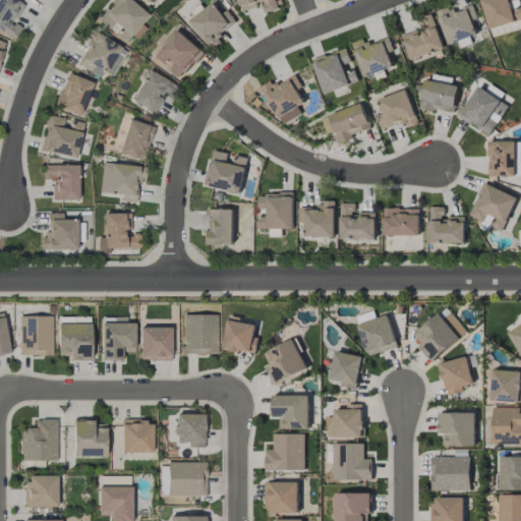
[(0,0),(0,31),(5,34),(22,3),(16,0),(0,0)]
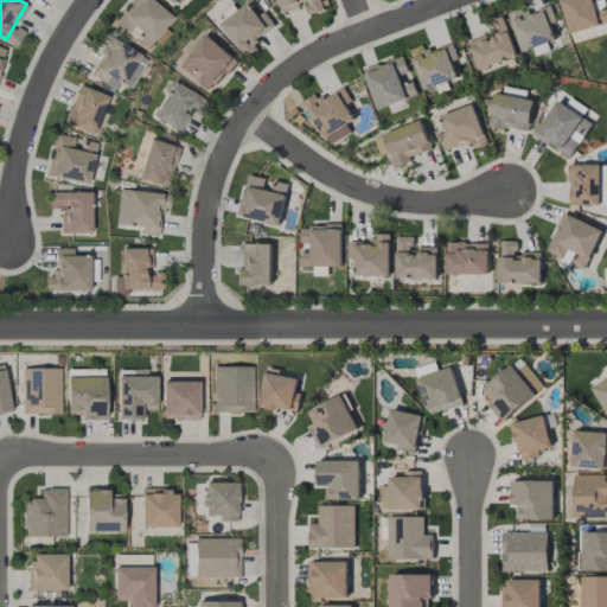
[(131,0),(132,0),(115,23),(132,34),(131,36),(147,49),(172,16),(151,0),(131,0)]
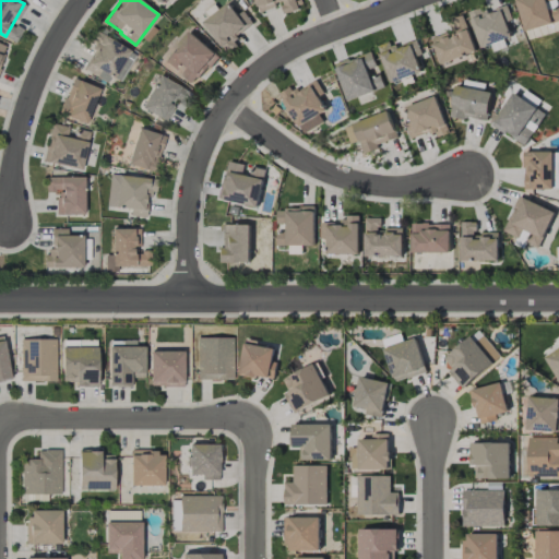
[(552,24),(547,1),(549,0),(516,0),(524,32),(552,24)]
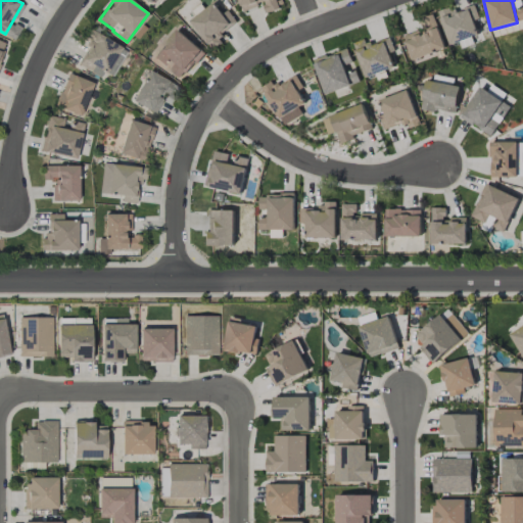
[(238,24),(227,9),(223,13),(214,2),(190,21),(209,46),(238,24)]
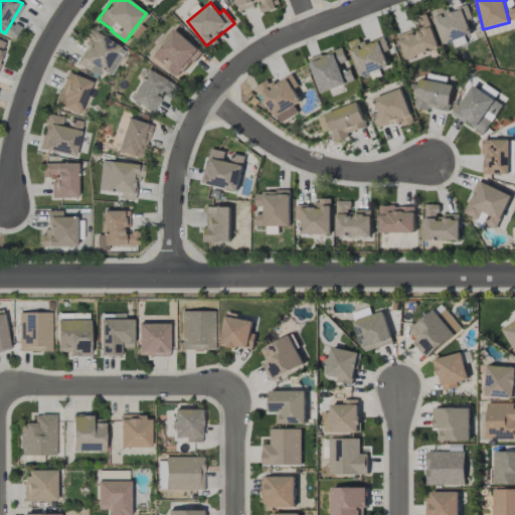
[(443,44),(472,35),(467,20),(472,18),(467,5),(447,12),(445,6),(432,11),(443,44)]
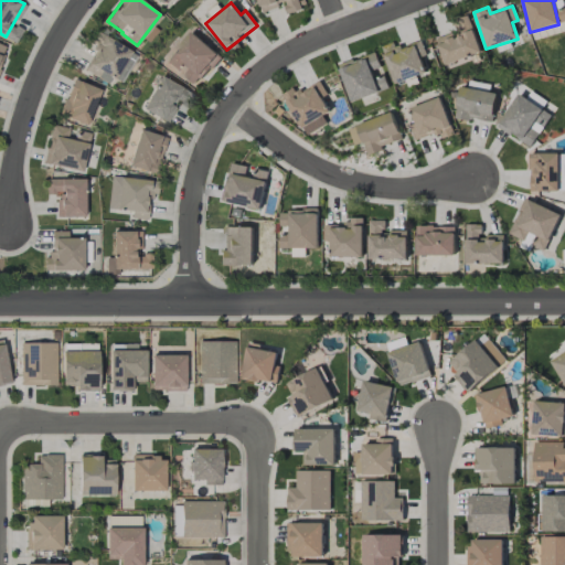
[(445,66),(481,53),(468,17),(455,21),(458,31),(436,40),(445,66)]
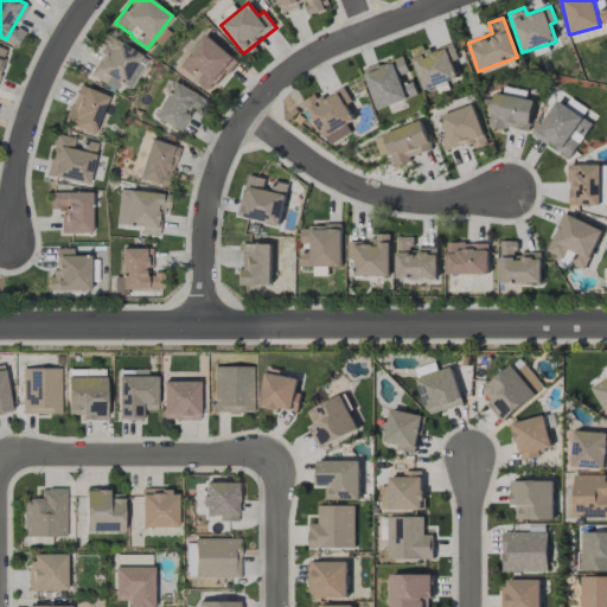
[(237,62),(206,34),(177,66),(208,94),(237,62)]
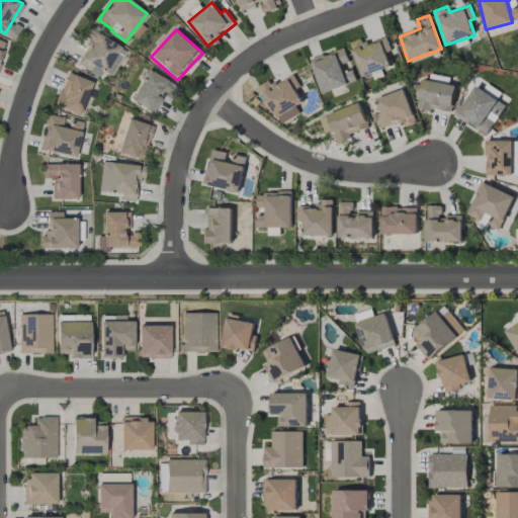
[(120,47),(94,30),(75,63),(98,77),(102,70),(110,75),(120,59),(115,56),(120,47)]
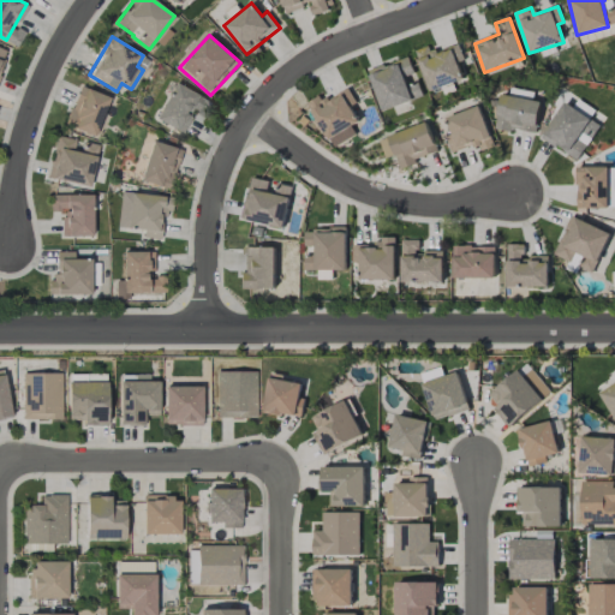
[(464,79),(458,64),(465,61),(458,45),(434,53),(431,45),(415,51),(431,93),(464,79)]
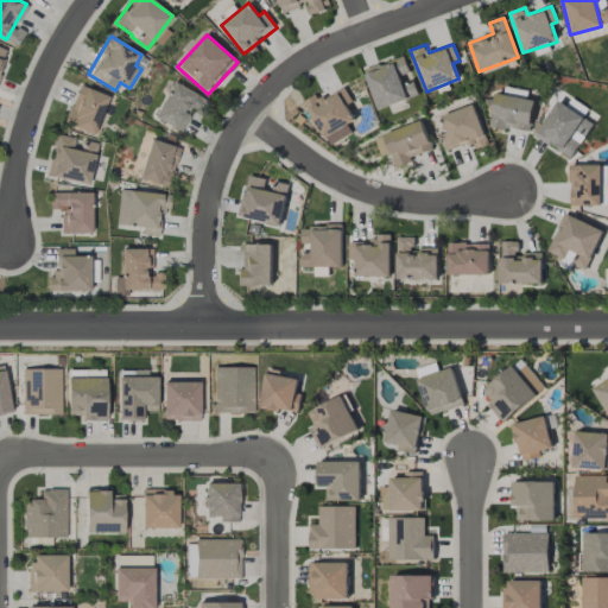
[(418,95),(404,56),(365,70),(379,109),(418,95)]
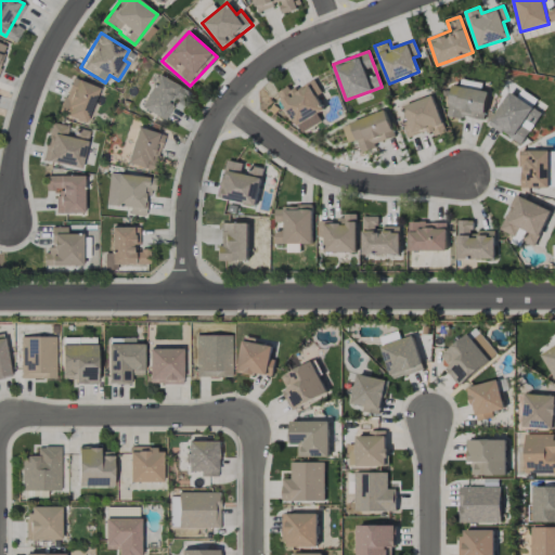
[(140,107),(164,120),(175,101),(183,106),(190,92),(157,74),(140,107)]
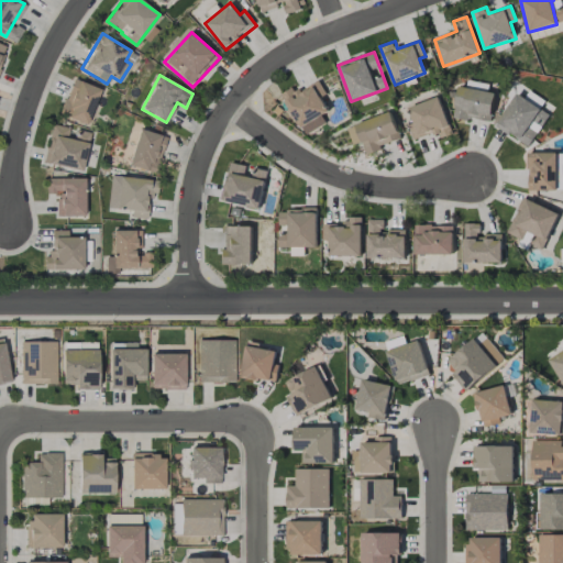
[(329,112),(321,98),(327,95),(318,78),(284,97),(305,135),(327,123),(322,116),(329,112)]
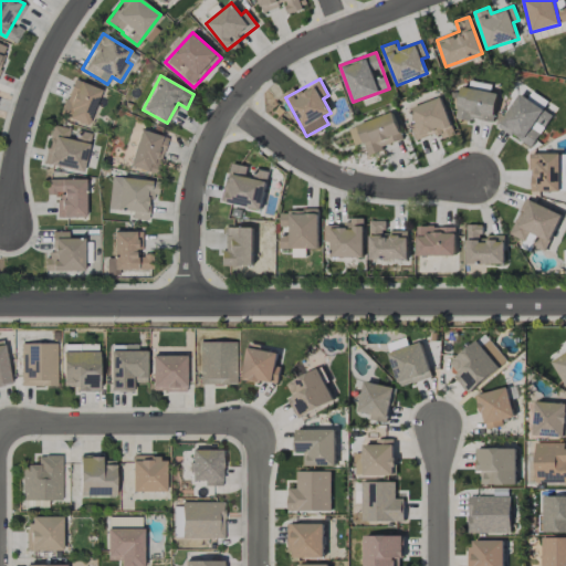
[(98,87),(71,80),(61,116),(88,124),(98,87)]
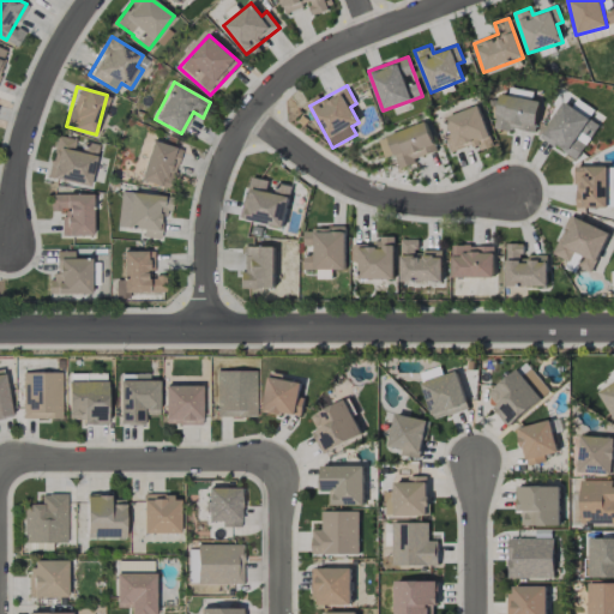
[(540,101),(500,95),(494,127),(535,133),(540,101)]
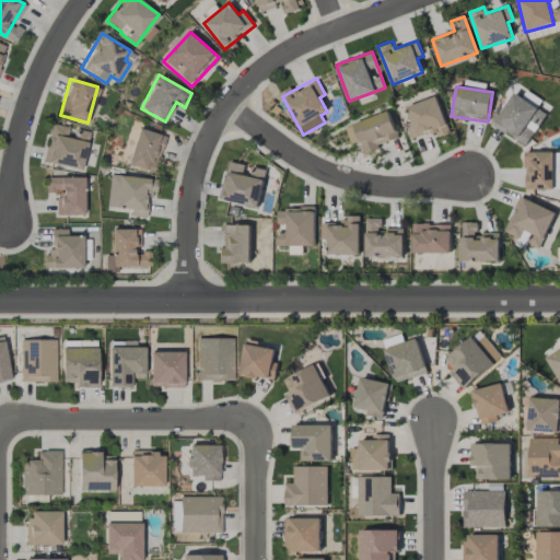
[(528,146),(546,112),(512,93),(493,127),(528,146)]
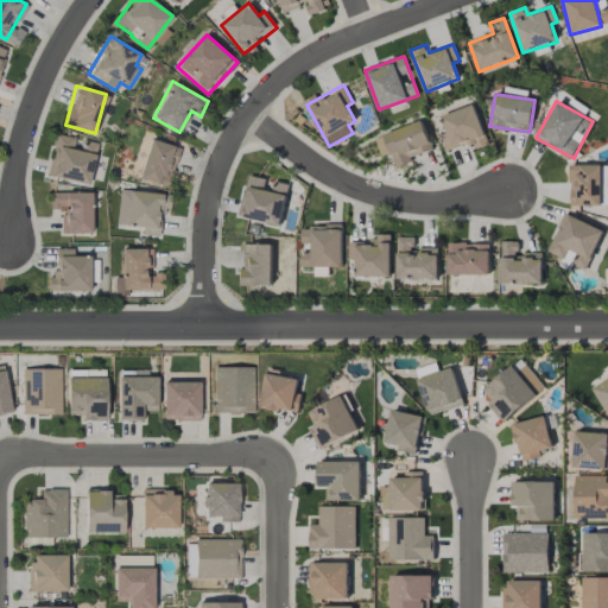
[(475,105),(441,116),(453,150),(473,141),(475,149),(488,144),(475,105)]
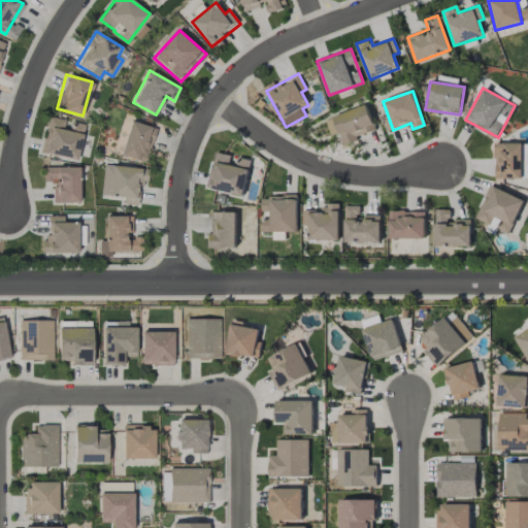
[(376,131),(367,105),(325,120),(331,136),(341,133),(344,142),(376,131)]
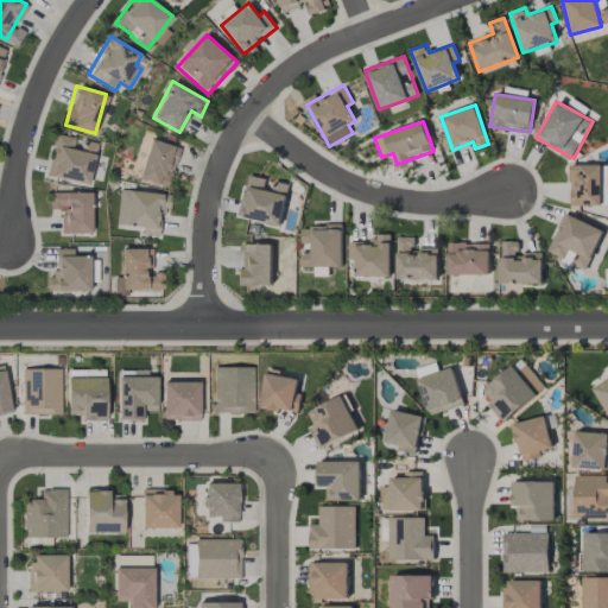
[(96,143),(83,140),(81,151),(71,149),(74,138),(55,134),(46,176),(88,184),(96,143)]
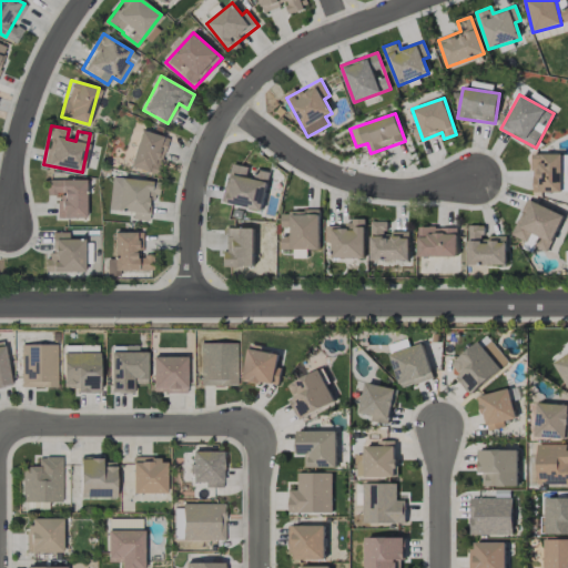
[(169,139),(140,129),(129,165),(149,172),(151,164),(159,166),(169,139)]
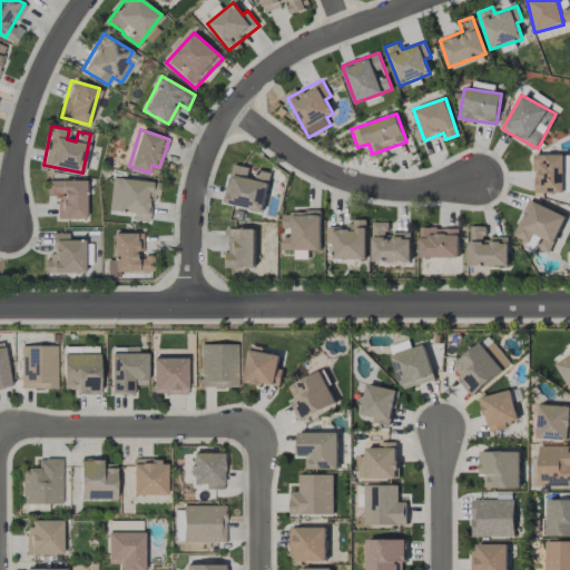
[(564,194),(564,155),(534,155),(534,193),(564,194)]
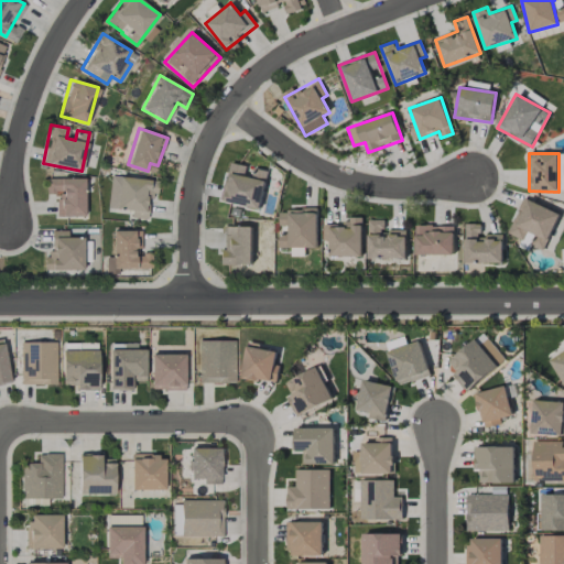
[(267,173),(246,170),(247,165),(229,163),(223,203),(260,208),(267,173)]
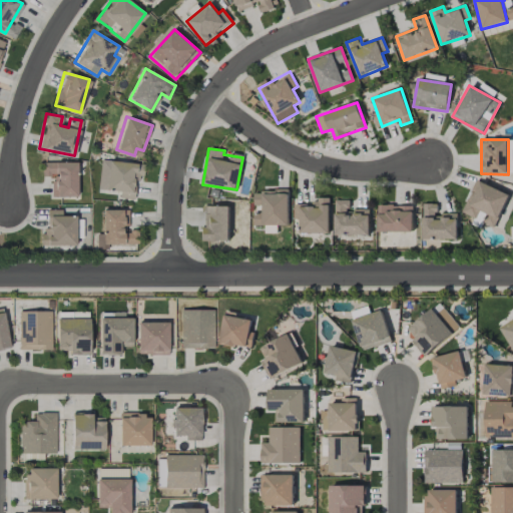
[(97,189),(119,191),(118,197),(133,198),(135,180),(141,180),(142,164),(100,159),(97,189)]
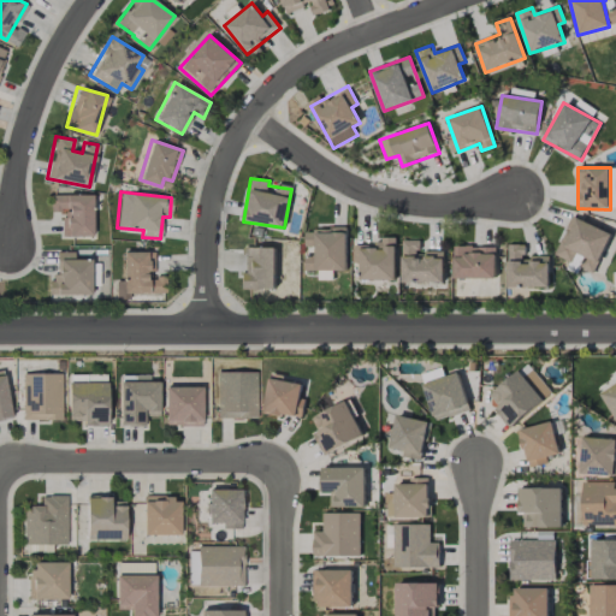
[(63,236),(93,236),(92,194),(49,195),(51,212),(61,212),(63,236)]
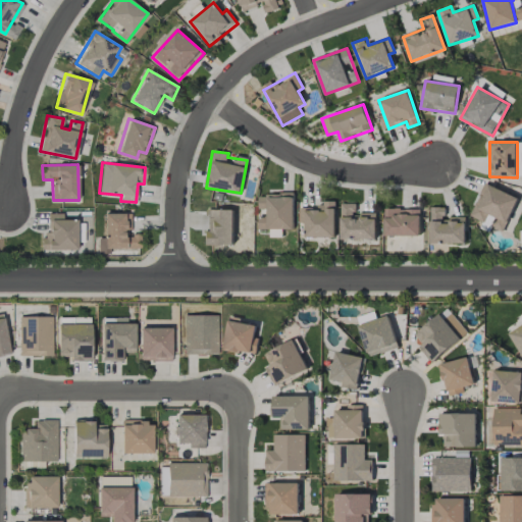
[(470,216),(488,224),(504,231),(518,198),(485,184),(470,216)]
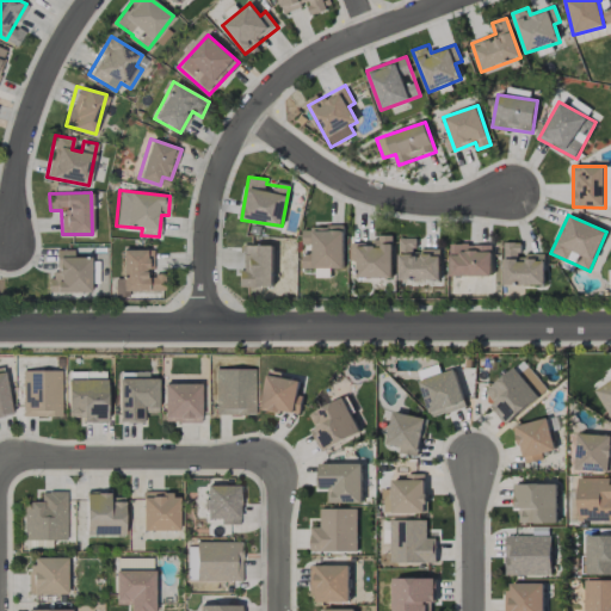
[(344,227),(302,227),(302,245),(312,245),(312,252),(302,252),(302,269),(344,269),(344,227)]
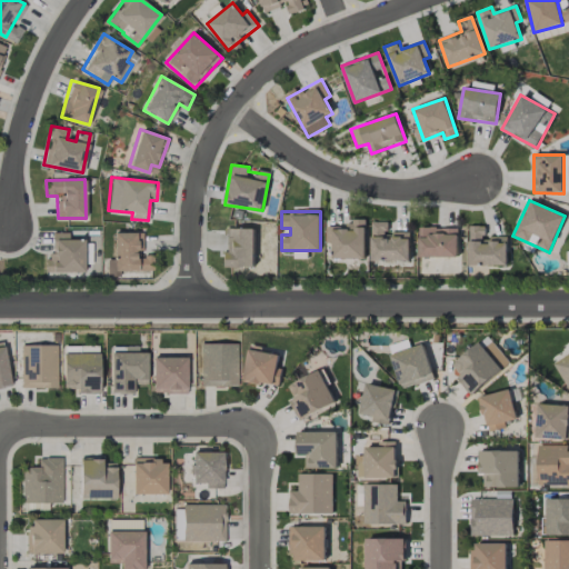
[(366,220),(349,220),(349,227),(327,227),(326,243),(333,243),(332,259),(366,259),(366,220)]
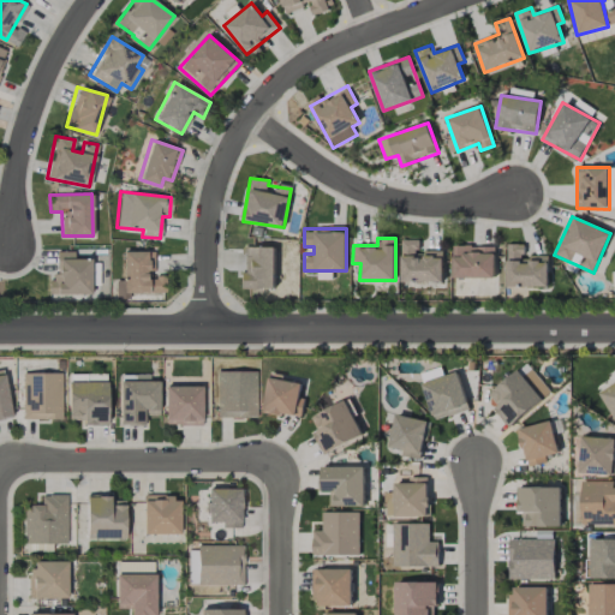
[(443,252),(418,251),(418,243),(402,242),(401,281),(443,282),(443,252)]
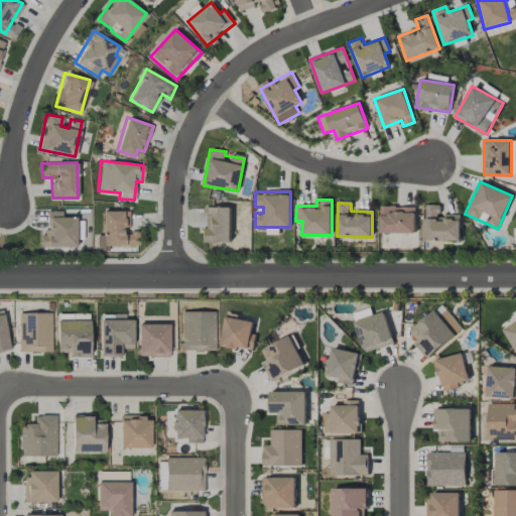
[(461,241),(461,216),(439,215),(439,205),(425,205),(425,240),(461,241)]
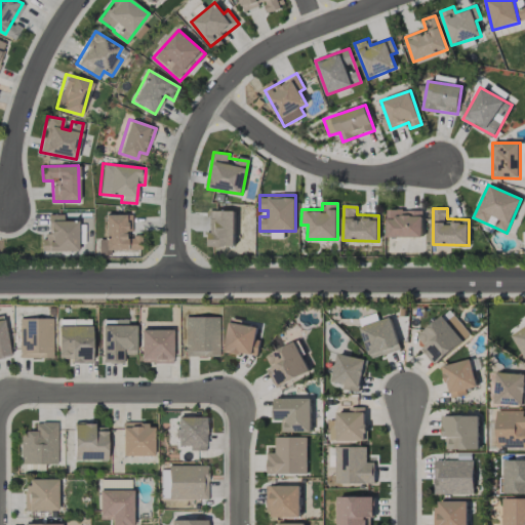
[(388,238),(422,237),(422,209),(387,210),(388,238)]
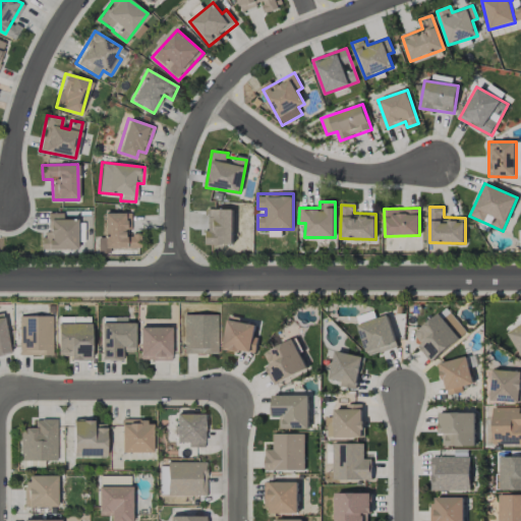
[(205,244),(232,244),(232,209),(205,210),(205,244)]
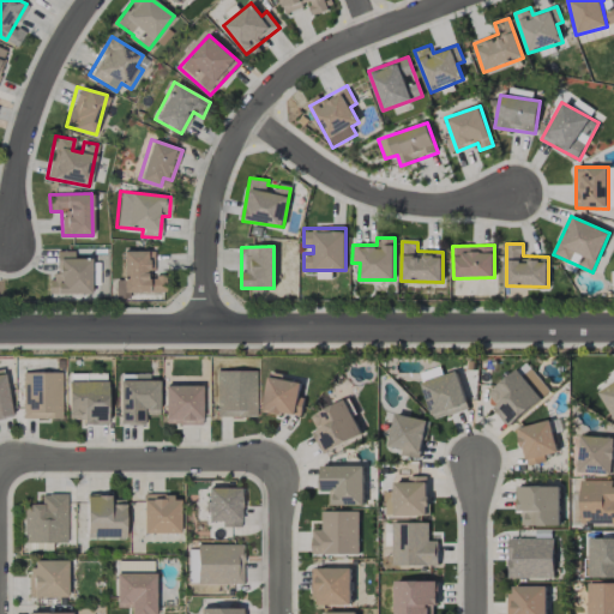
[(48,293),(90,294),(90,259),(73,259),(73,251),(56,251),(56,276),(48,276),(48,293)]
